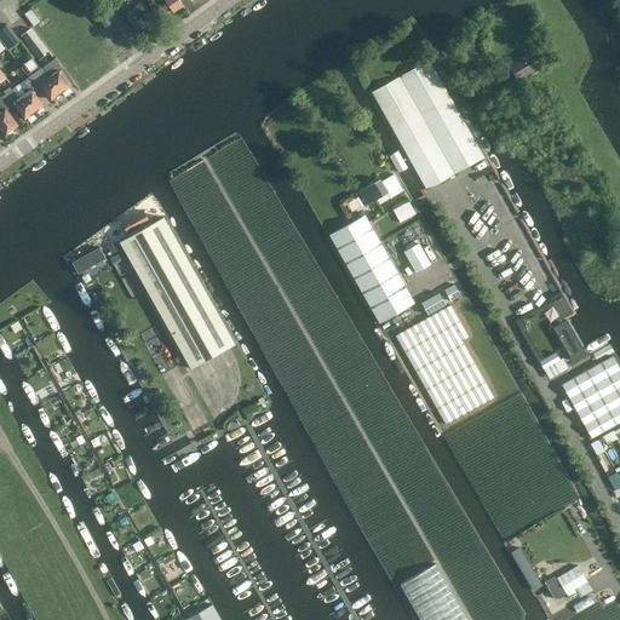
[(151,0),(158,7),(167,1),(174,12),(184,6),(179,0),(151,0)]
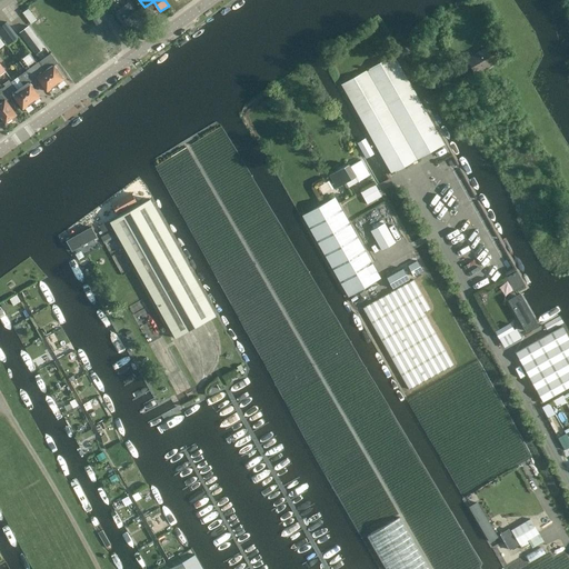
[(97,12),(96,13),(90,17),(97,26),(103,21),(97,12)]
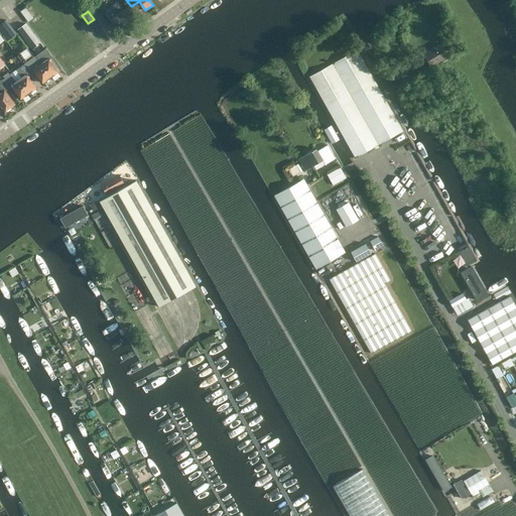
[(36,55),(38,54),(39,56),(36,57),(41,63),(51,78),(58,72),(49,59),(52,56),(45,48),(44,49),(26,23),(18,29),(36,55)]
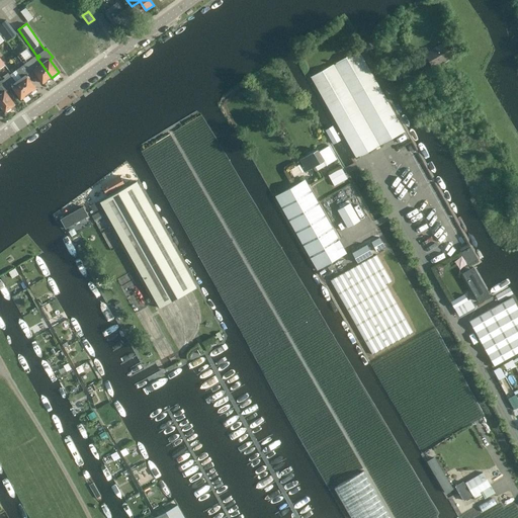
[(432,67),(450,57),(442,44),(425,54),(432,67)]
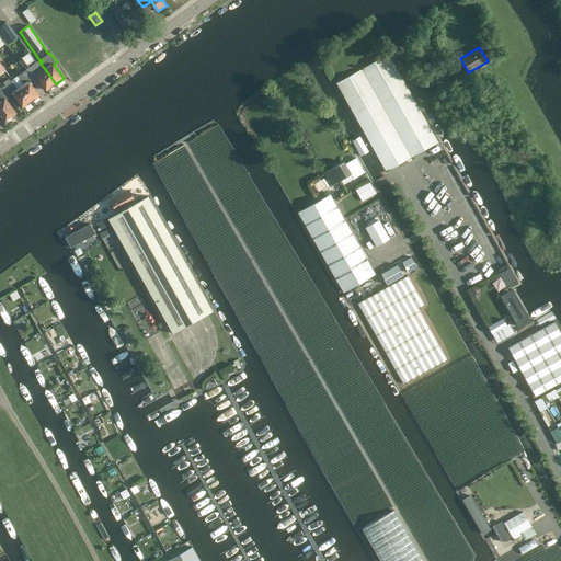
[(44,70),(37,61),(35,58),(34,59),(30,53),(20,60),(34,78),(36,76),(47,90),(56,84),(45,69),(44,70)]
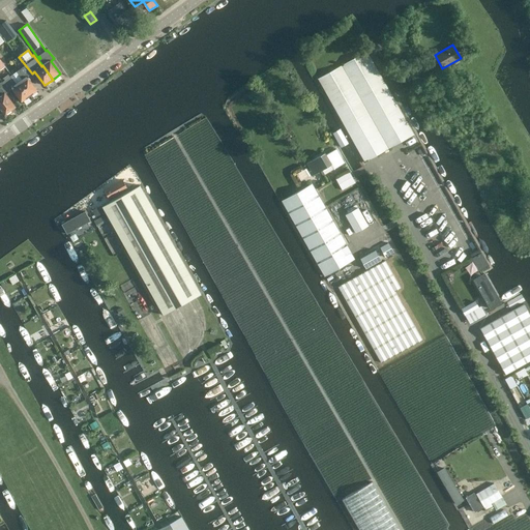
[(364,162),(414,135),(366,51),(318,79),(364,162)]
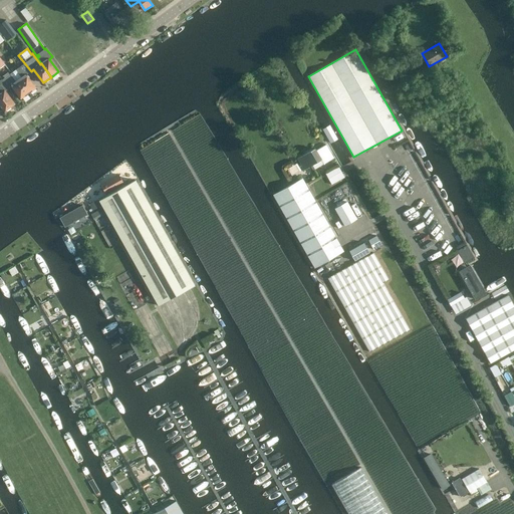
[(21,77),(19,79),(29,93),(36,87),(27,74),(30,72),(17,55),(12,59),(18,67),(15,69),(21,77)]
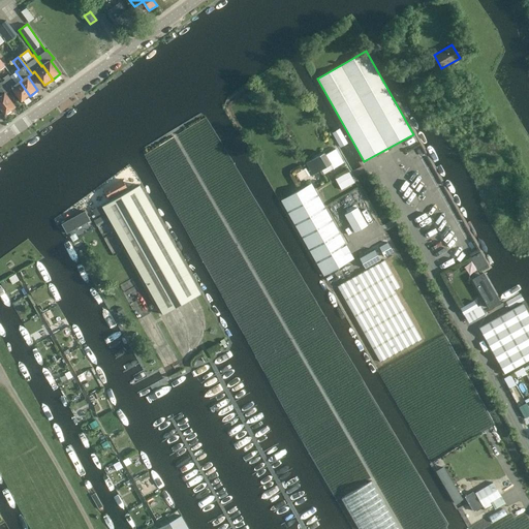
[(22,101),(30,96),(20,82),(17,84),(10,75),(11,74),(0,59),(0,78),(2,82),(8,91),(11,88),(22,101)]
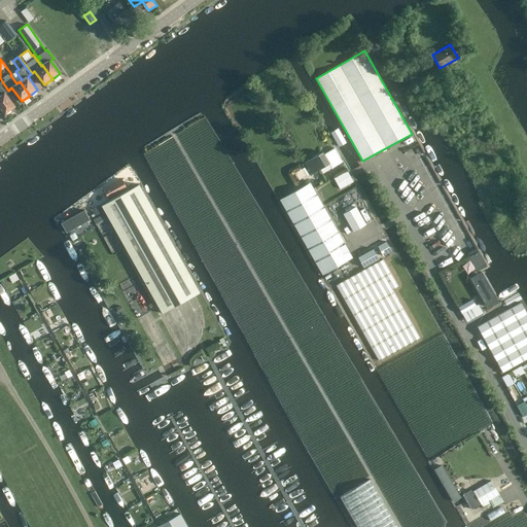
[(436,66),(425,72),(433,85),(444,79),(436,66)]
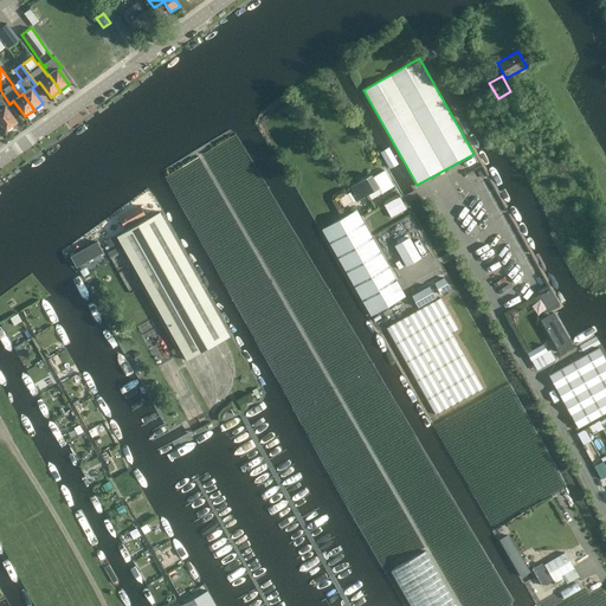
[(2,94),(0,95),(0,123),(5,130),(18,122),(6,107),(10,104),(2,94)]
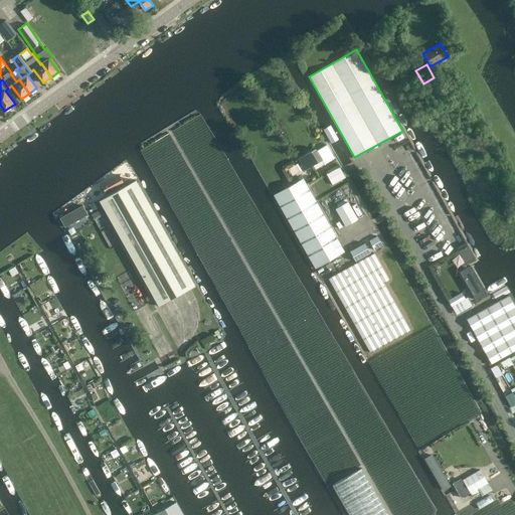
[(331,142),(338,139),(332,124),(325,127),(331,142)]
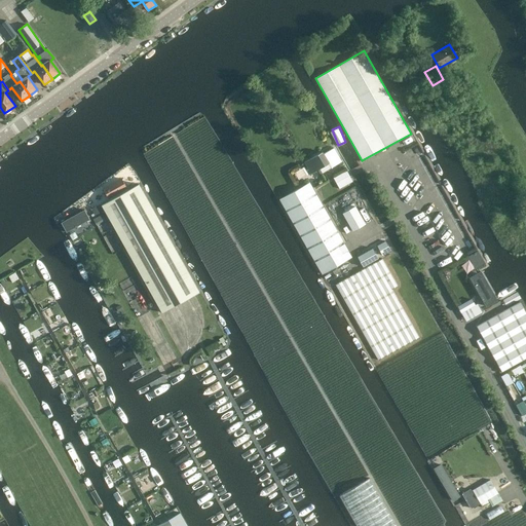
[(323,173),(341,161),(334,148),(324,153),(323,152),(304,162),(311,173),(320,167),(323,173)]
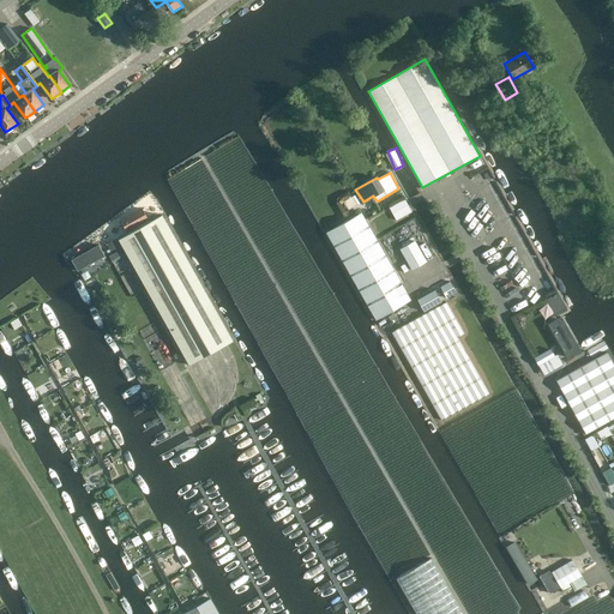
[(349,208),(360,203),(356,193),(345,199),(349,208)]
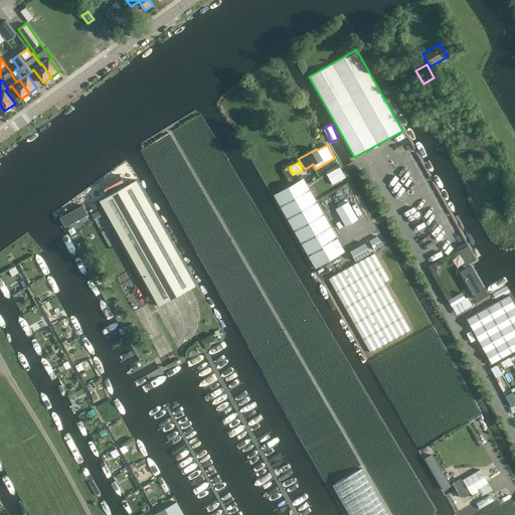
[(341,166),(327,172),(332,183),(346,176),(341,166)]
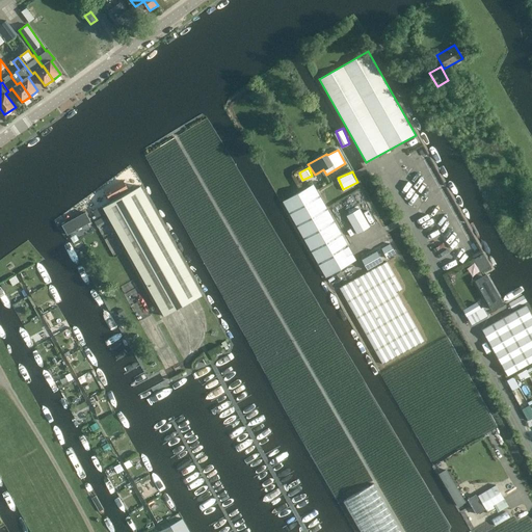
[(124,181),(104,191),(110,202),(129,191),(124,181)]
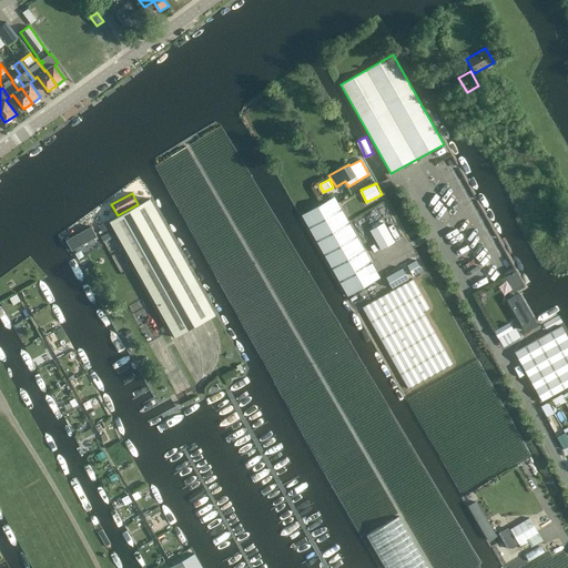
[(347,296),(381,277),(372,263),(372,262),(334,196),(302,215),(347,296)]
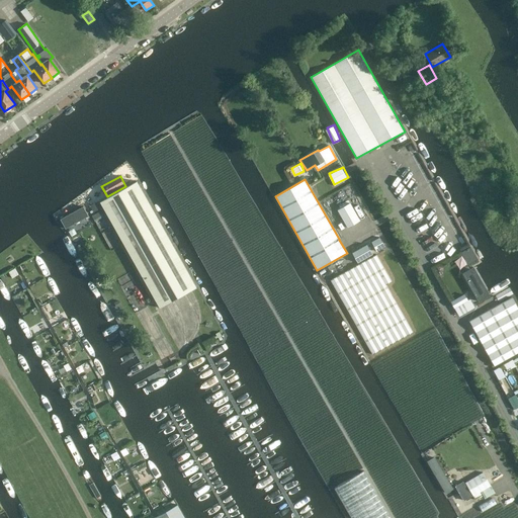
[(196,287),(137,182),(100,202),(160,308),(196,287)]
